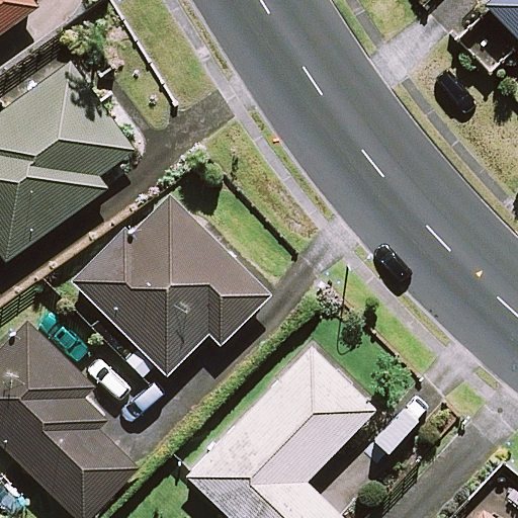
[(0,0),(0,33),(36,8),(30,0),(0,0)]
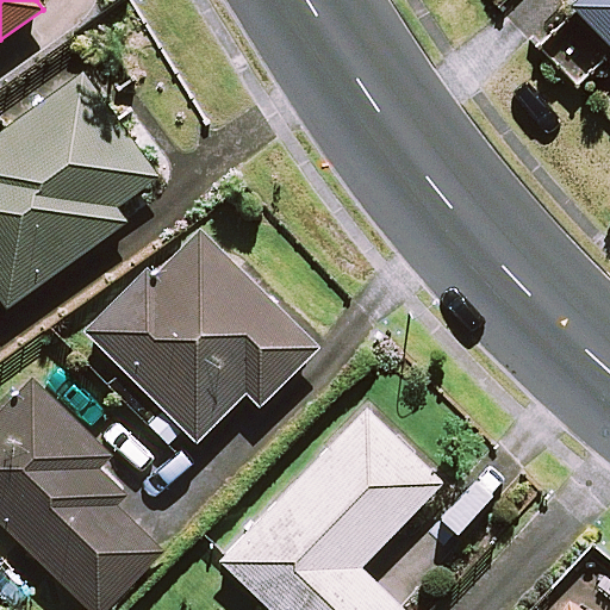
[(609,0),(578,0),(573,6),(609,44),(609,0)]
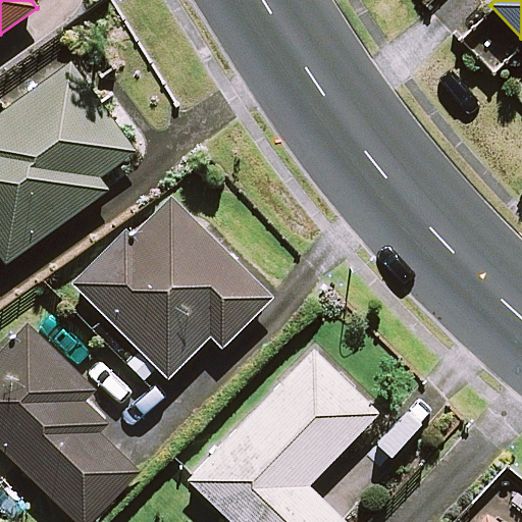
[(132,153),(69,66),(0,116),(0,253),(6,263),(104,192),(96,179),(132,153)]
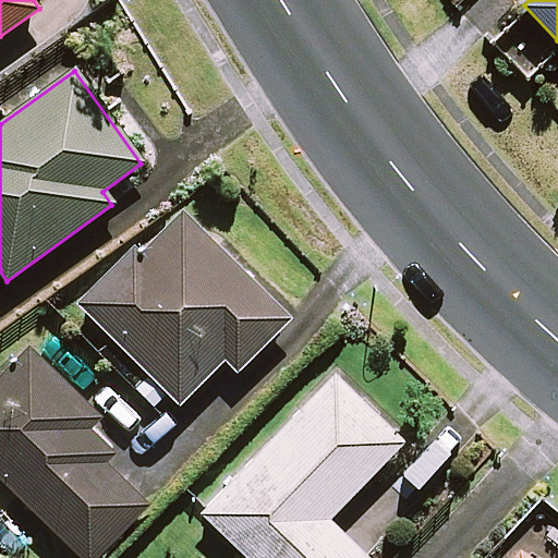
[(291,316),(185,210),(144,252),(137,245),(80,303),(179,403),(226,358),(238,370),(291,316)]
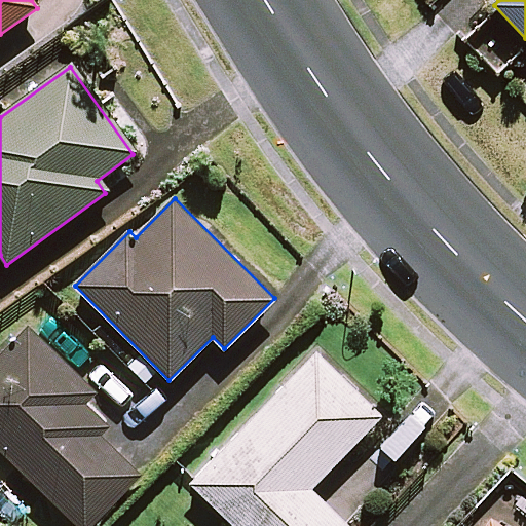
[(102,399),(31,328),(0,358),(0,447),(78,525),(85,525),(138,474),(104,440),(114,429),(91,408),(102,399)]
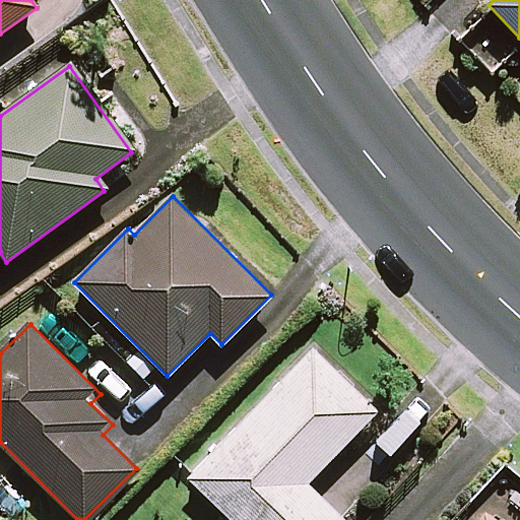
[(376,410),(313,349),(189,477),(233,519),(343,519),(306,483),(376,410)]
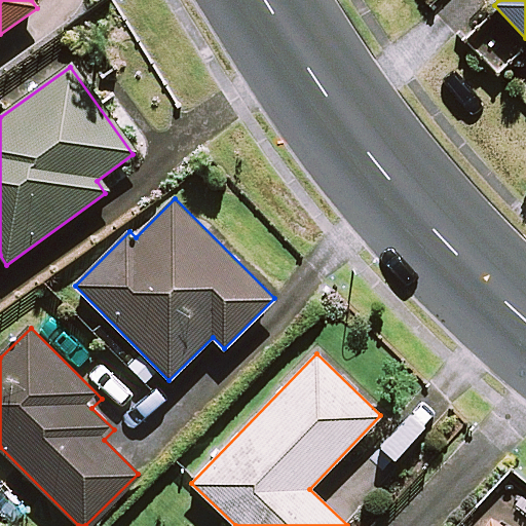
All buildings are outlined.
